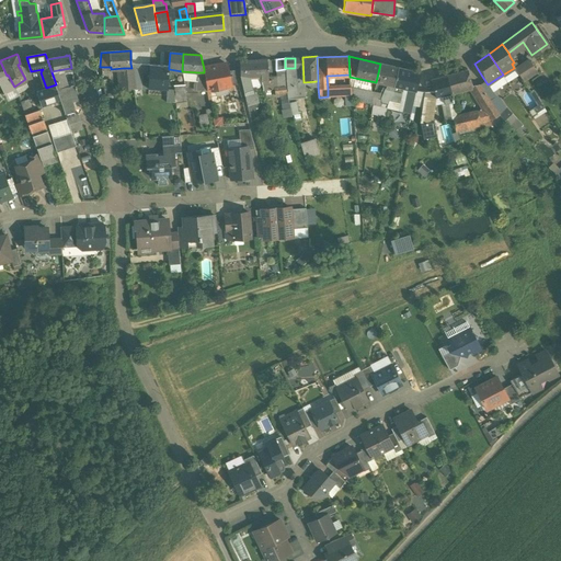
[(302,58),(295,58),(295,68),(292,68),(292,87),(297,87),(297,88),(286,89),(287,95),(287,96),(287,100),(298,99),(306,99),(305,89),(304,82),(302,58)]
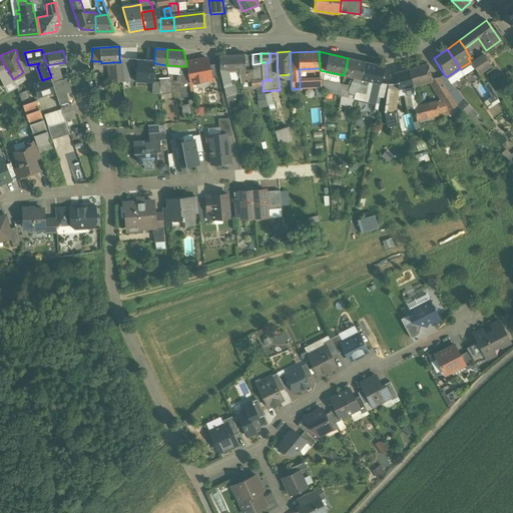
[(238,54),(219,55),(220,71),(228,71),(238,70),(238,54)]
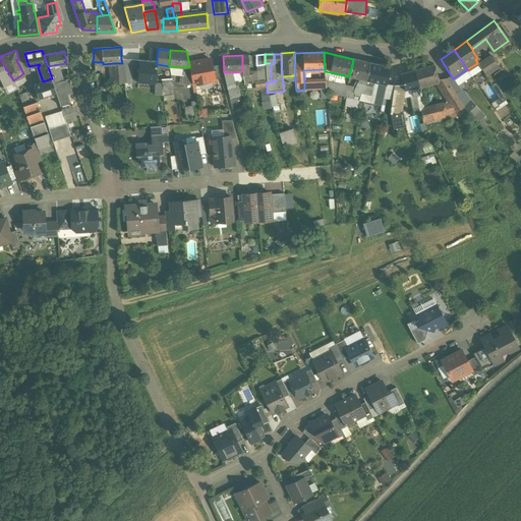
[(139,60),(121,59),(122,63),(124,82),(131,82),(131,77),(138,77),(139,60)]
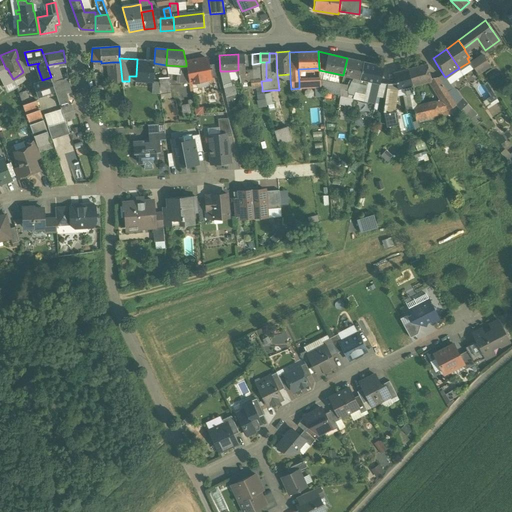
[(363,62),(347,58),(343,75),(359,79),(363,62)]
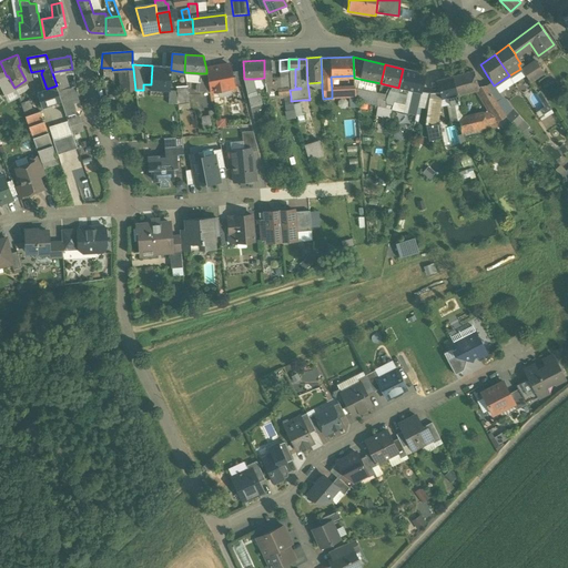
[(171,67),(152,66),(151,84),(150,87),(170,88),(171,70),(171,67)]
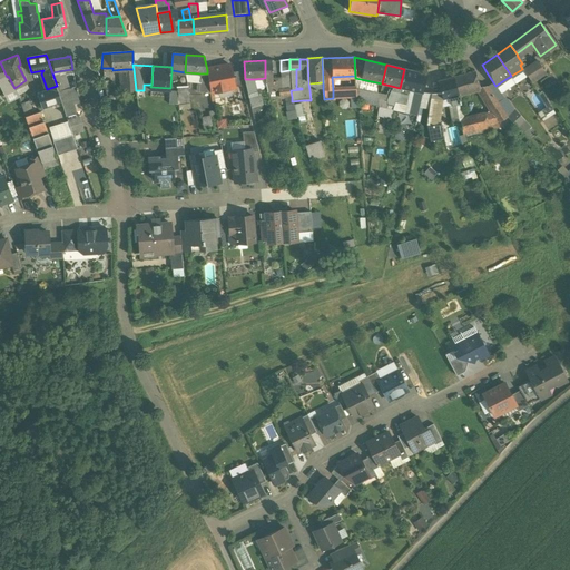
[(231,66),(207,70),(207,74),(210,91),(234,87),(232,72),(231,66)]
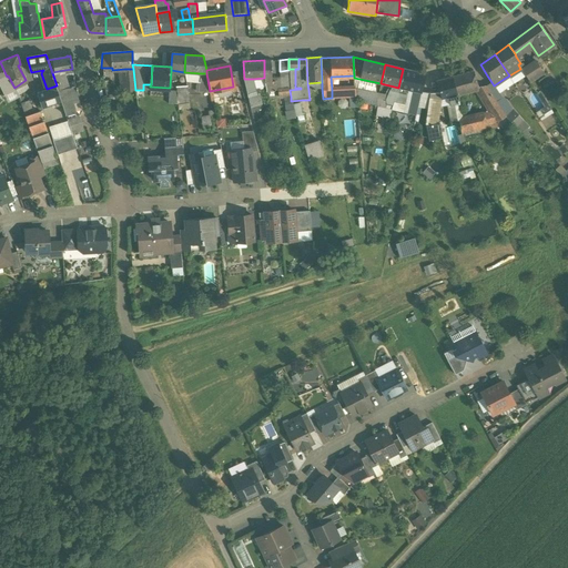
[(133,69),(124,69),(127,91),(135,90),(133,69)]
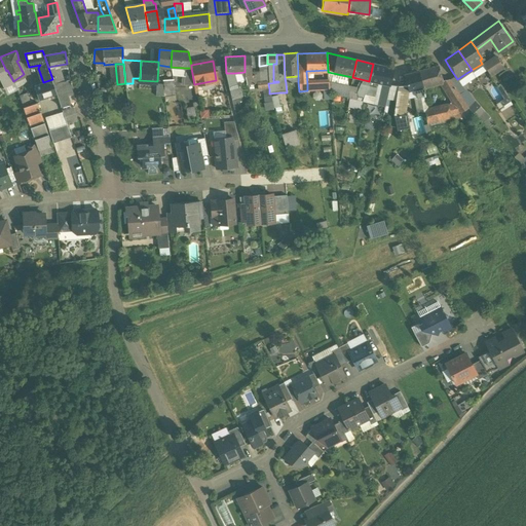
[(273,64),(267,64),(267,65),(268,83),(278,82),(278,81),(273,81),(273,64)]
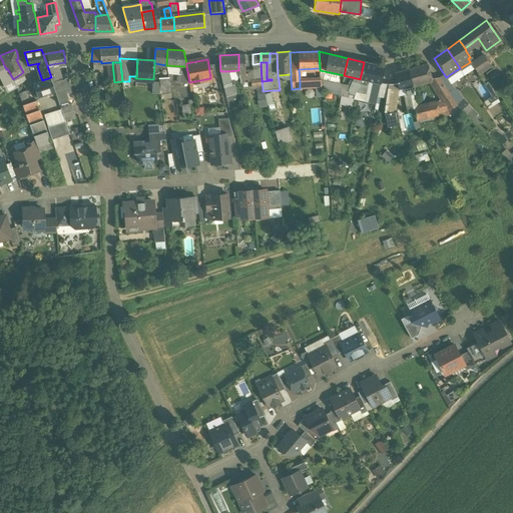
[(384,66),(364,62),(360,79),(369,81),(372,81),(380,83),(384,66)]
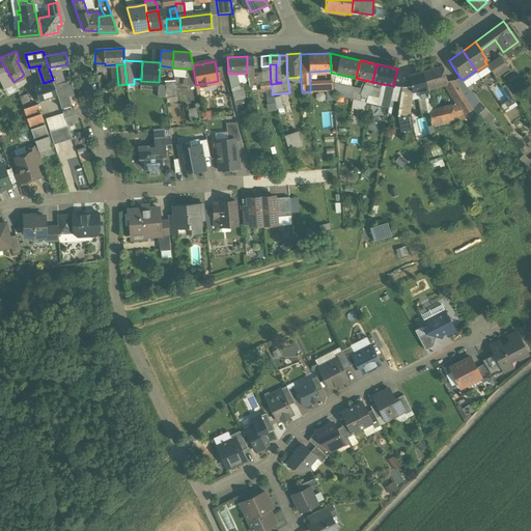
[(60,65),(49,67),(53,80),(57,92),(61,107),(68,105),(71,104),(68,96),(66,90),(73,89),(72,85),(71,80),(64,81),(60,65)]
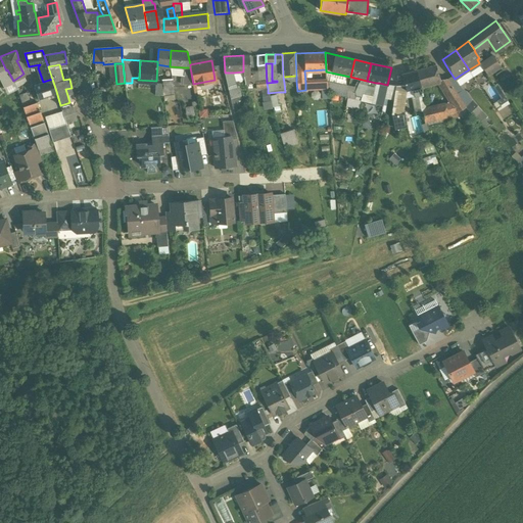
[(266,64),(258,65),(258,72),(250,73),(250,75),(253,75),(253,83),(256,83),(267,82),(266,64)]
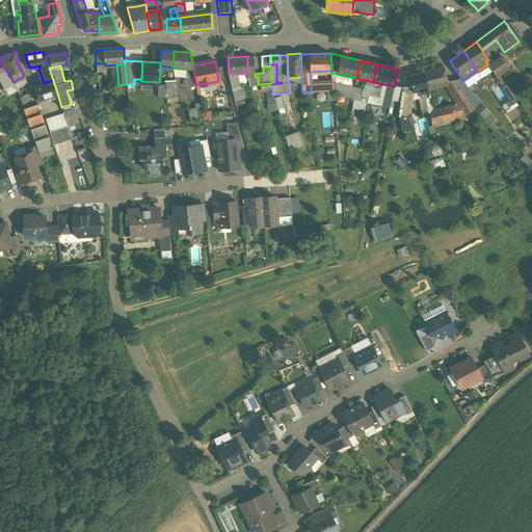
[(223,67),(216,68),(218,81),(227,80),(223,67)]
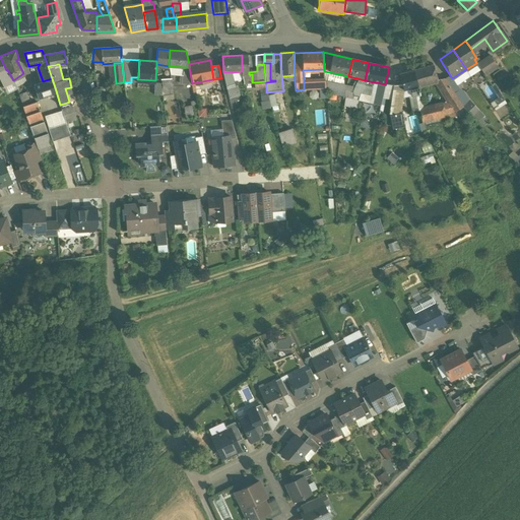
[(433,65),(414,70),(418,85),(434,81),(437,80),(433,65)]
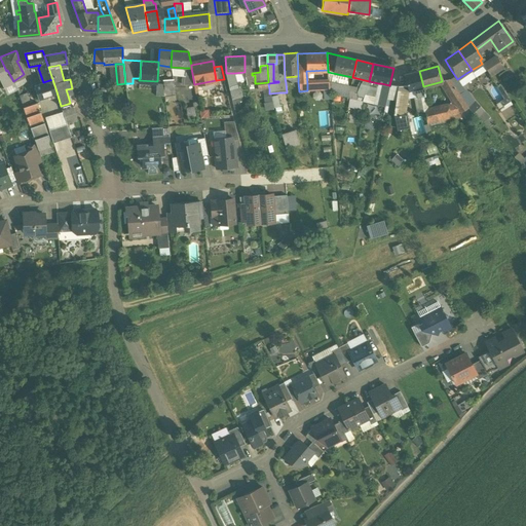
[(186,68),(171,67),(173,79),(174,81),(176,81),(176,76),(182,76),(185,76),(186,68)]
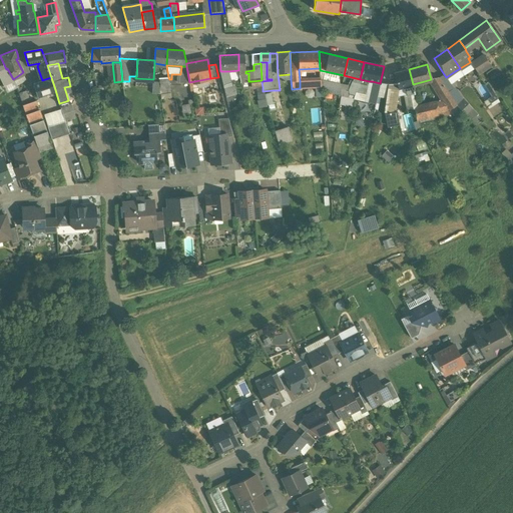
[(186,66),(181,66),(180,74),(177,74),(176,82),(189,83),(189,82),(186,66)]
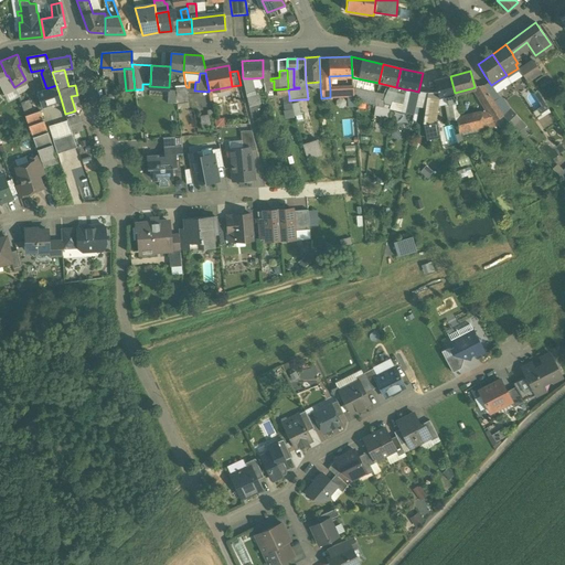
[(7,76),(0,80),(0,84),(6,94),(16,88),(14,87),(8,75),(7,76)]
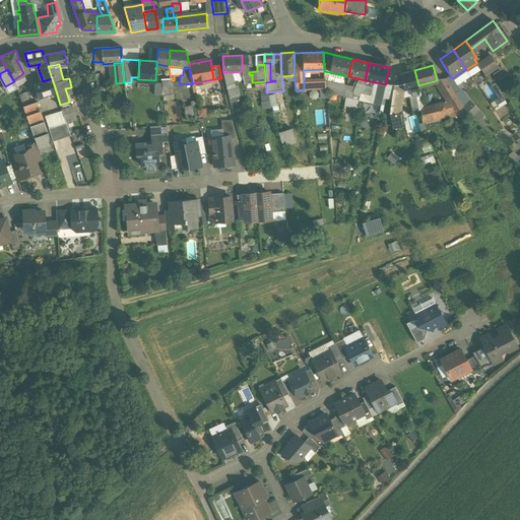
[(414,70),(399,74),(402,85),(403,89),(404,89),(410,88),(418,85),(414,70)]
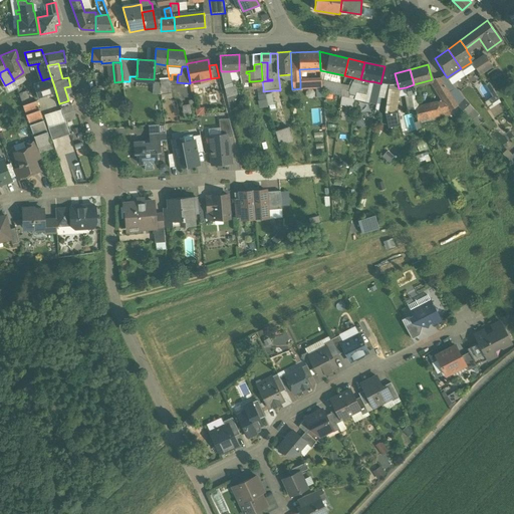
[(229,71),(221,71),(227,97),(232,95),(234,95),(233,92),(232,85),(229,71)]
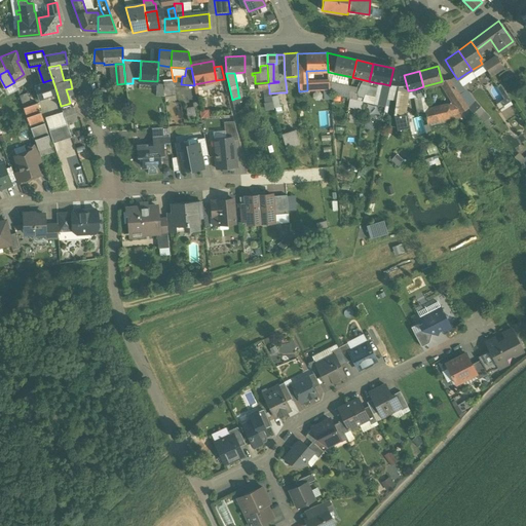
[(466,73),(457,79),(460,83),(463,81),(470,77),(466,73)]
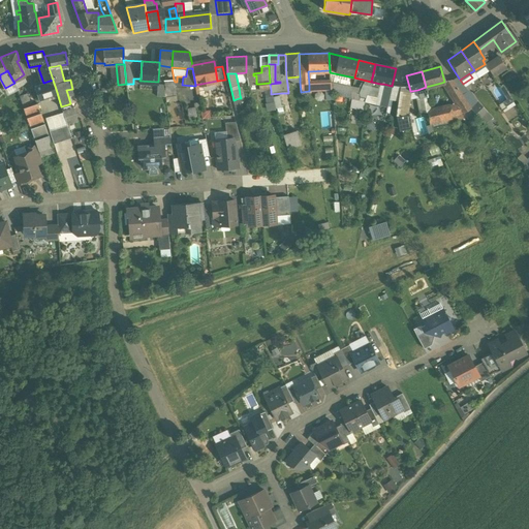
[(253,76),(247,76),(249,85),(256,84),(256,75),(253,75),(253,76)]
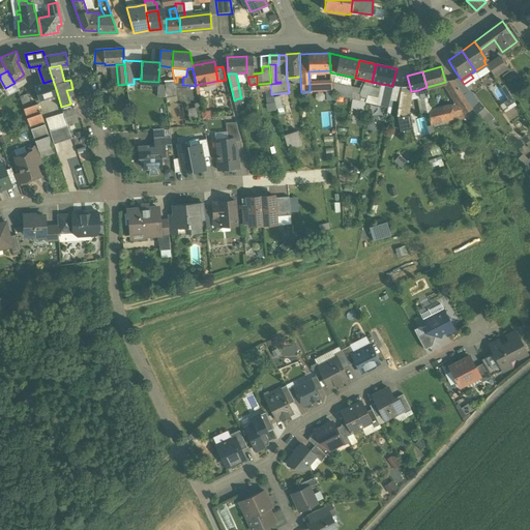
[(461,80),(459,77),(453,81),(458,87),(471,109),(477,102),(470,90),(468,91),(464,84),(461,80)]
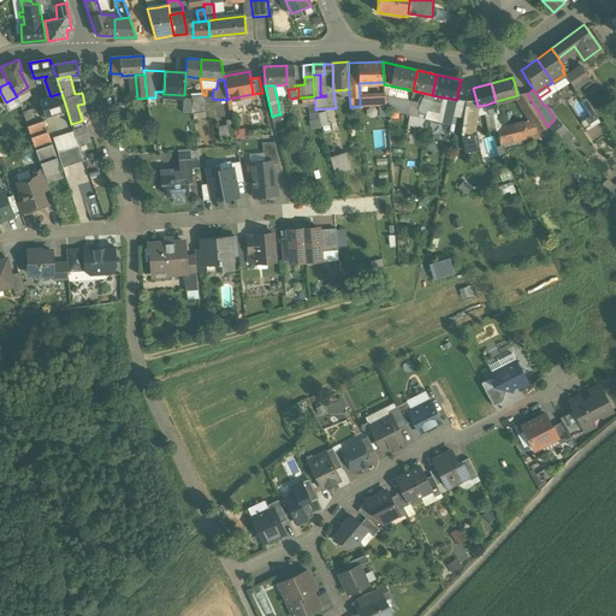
[(51,96),(41,100),(45,114),(66,107),(61,93),(51,96)]
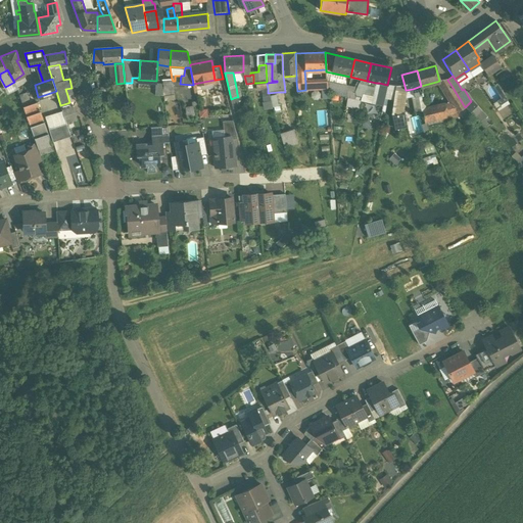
[(172,79),(162,80),(162,84),(161,84),(163,95),(174,94),(173,81),(172,79)]
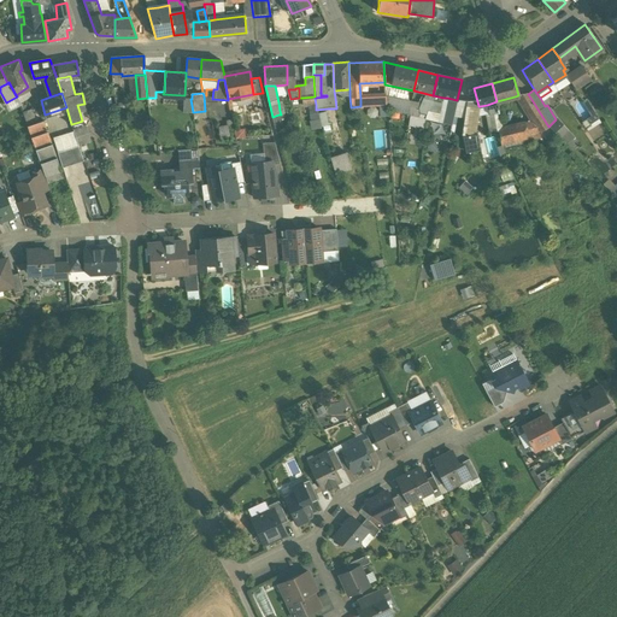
[(433,95),(425,94),(418,109),(419,109),(419,113),(425,115),(428,110),(433,100),(433,95)]
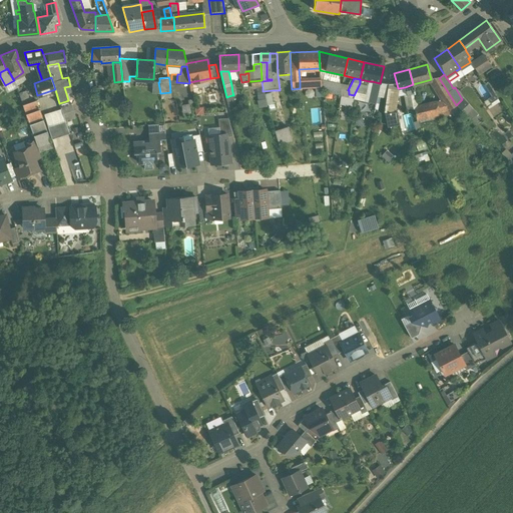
[(439,78),(431,79),(428,80),(435,90),(443,84),(439,78)]
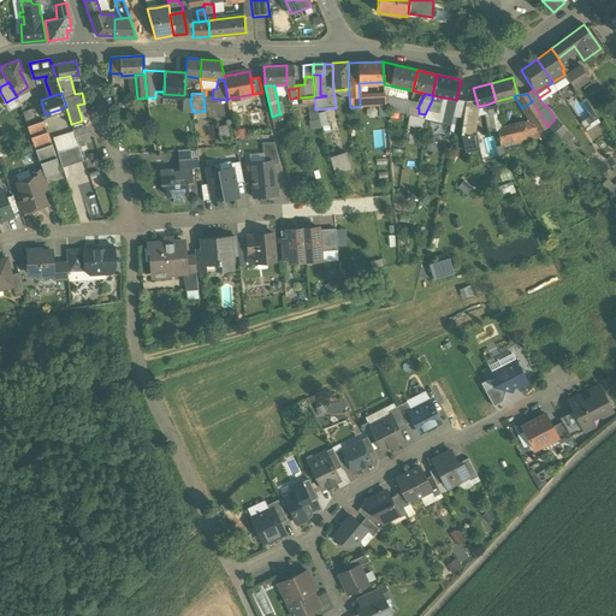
[(443,98),(432,95),(432,100),(427,110),(425,114),(424,118),(431,120),(430,111),(439,113),(443,98)]
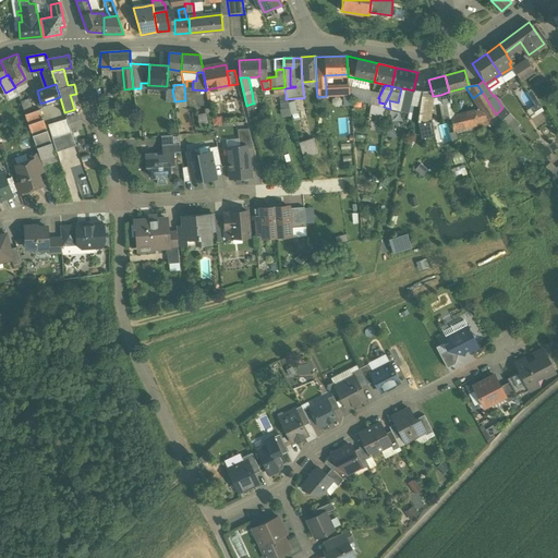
[(349,87),(326,88),(326,96),(342,95),(349,95),(349,87)]
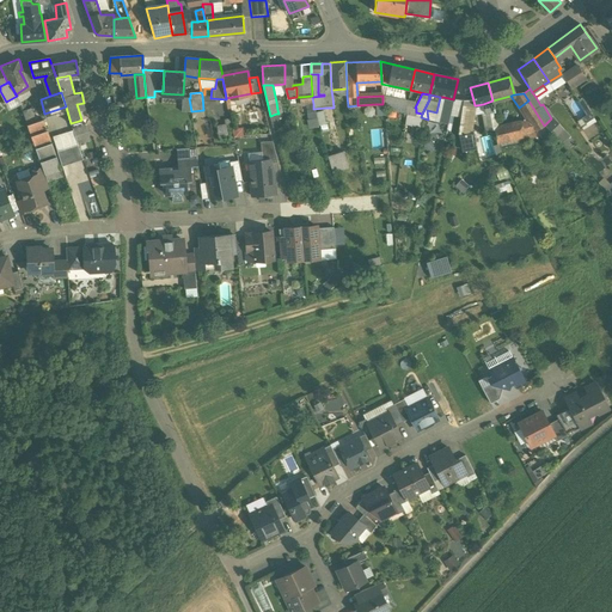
[(404,101),(386,96),(386,99),(392,101),(391,104),(405,108),(404,101)]
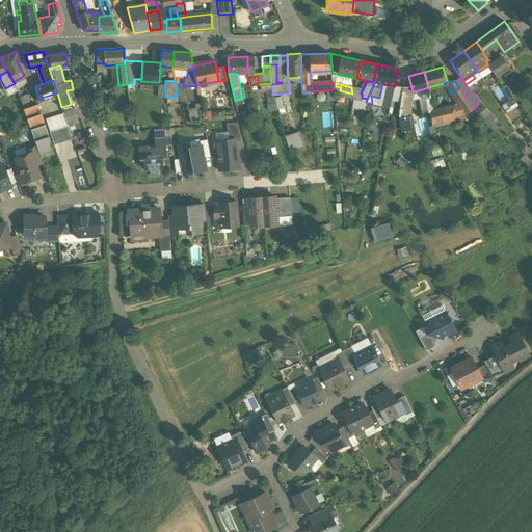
[(379,98),(371,96),(372,104),(381,106),(386,84),(382,84),(379,98)]
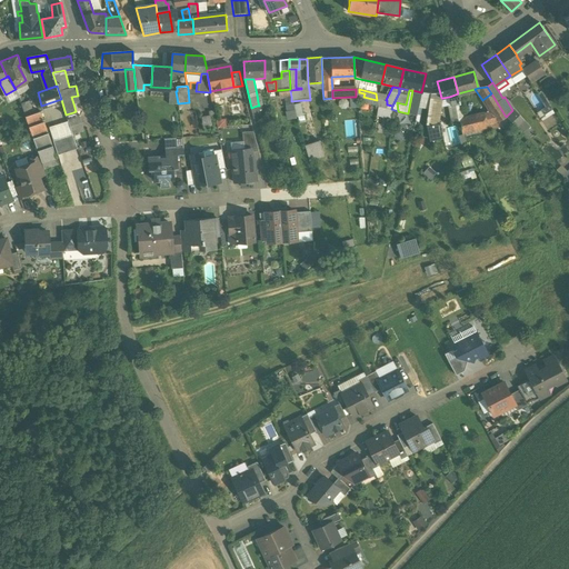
[(421,92),(412,90),(408,113),(417,115),(418,108),(421,92)]
